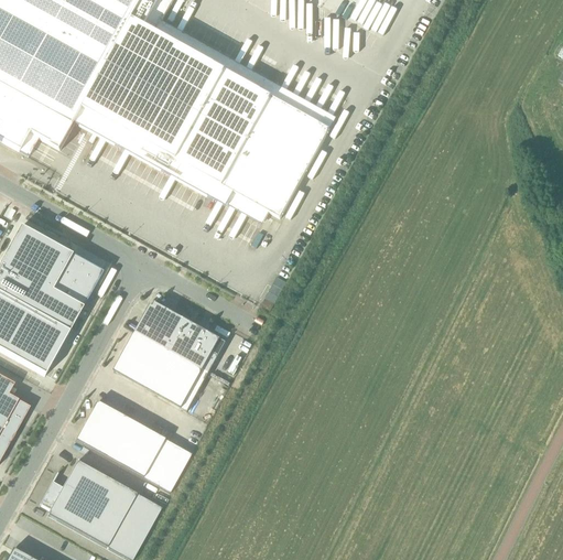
[(0,0),(0,118),(3,120),(0,126),(0,137),(20,149),(30,130),(39,136),(61,148),(76,120),(77,118),(95,128),(97,125),(195,180),(206,185),(204,189),(216,195),(218,192),(264,218),(270,210),(281,216),(334,121),(220,57),(160,24),(173,0),(0,0)]
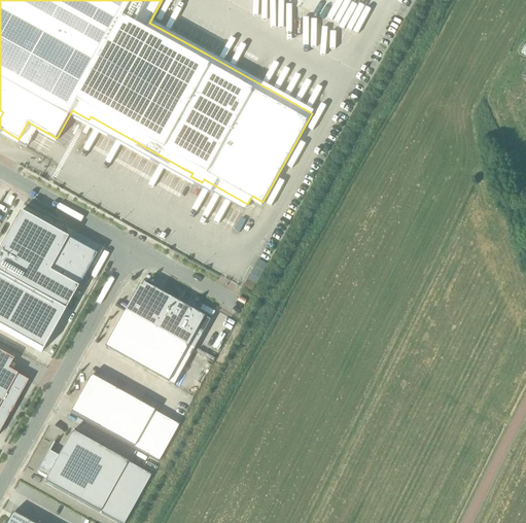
[(20,210),(0,243),(0,324),(42,348),(77,285),(49,270),(67,237),(20,210)]
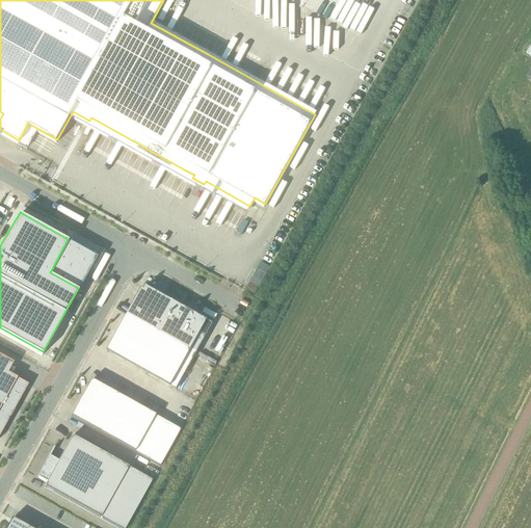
[(142,285),(108,347),(177,386),(214,320),(147,283),(144,287),(142,285)]
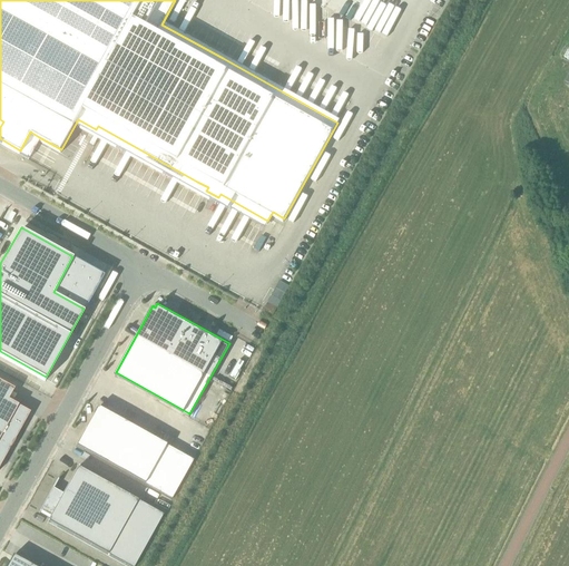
[(0,377),(0,464),(31,409),(9,397),(15,386),(0,377)]
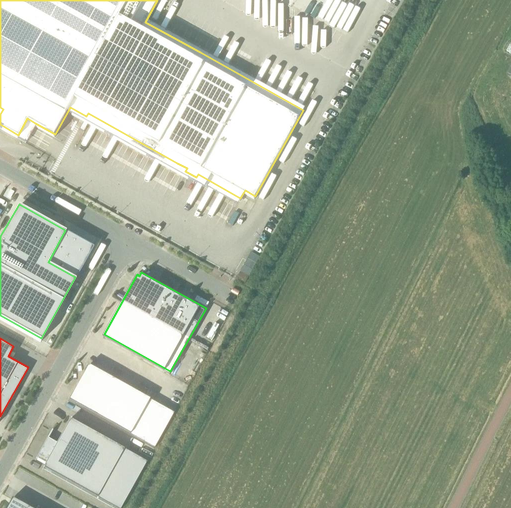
[(88,362),(69,398),(154,445),(174,410),(88,362)]
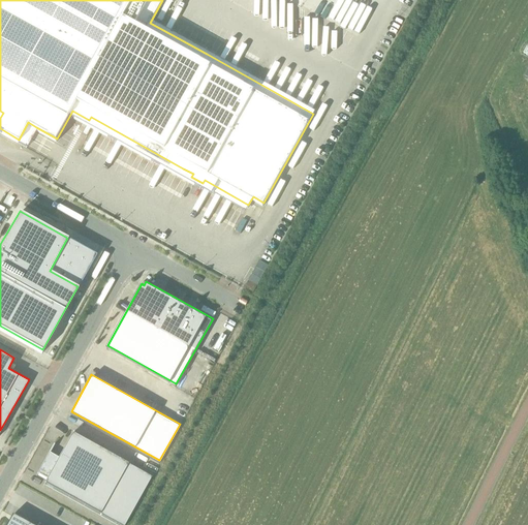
[(54,441),(37,471),(38,472),(38,471),(48,476),(44,481),(45,482),(45,481),(47,482),(124,524),(152,474),(75,431),(73,431),(74,430),(73,429),(70,435),(66,442),(59,455),(56,454),(51,451),(55,441),(54,441)]
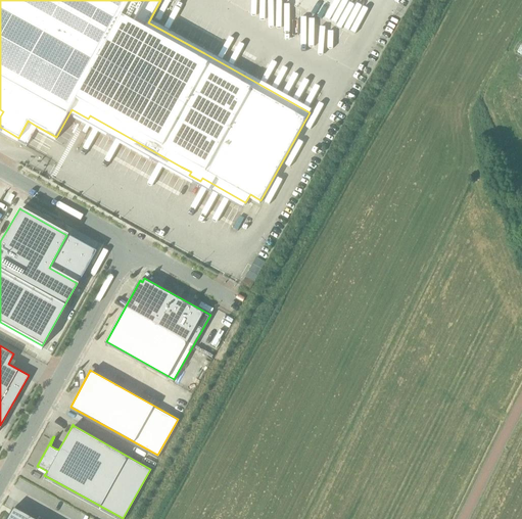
[(34,518),(13,507),(5,518),(34,518)]
